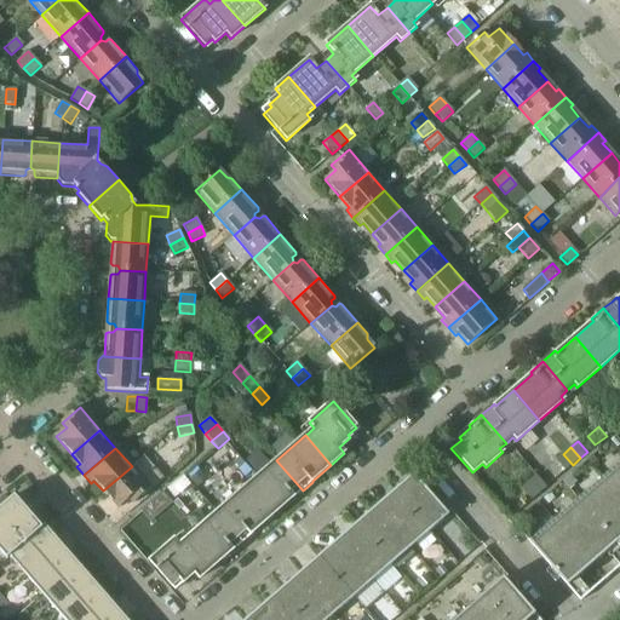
[(573,465),(563,454),(555,460),(566,471),(573,465)]
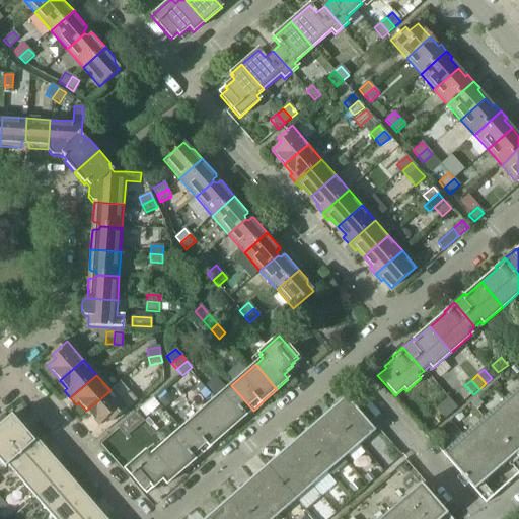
[(231,385),(206,408),(227,432),(244,417),(245,418),(253,411),(231,385)]
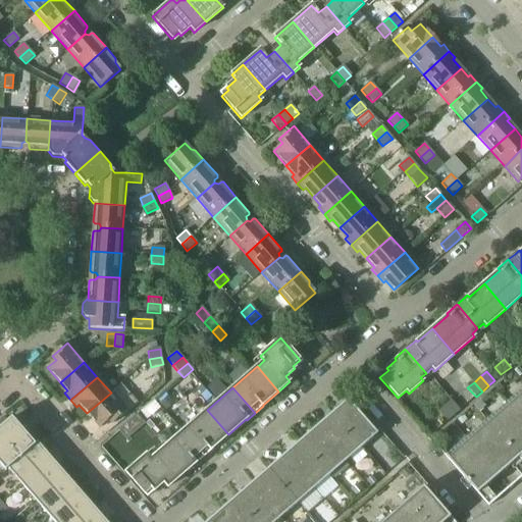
[(127,411),(111,393),(87,413),(100,428),(108,420),(109,421),(112,424),(127,411)]
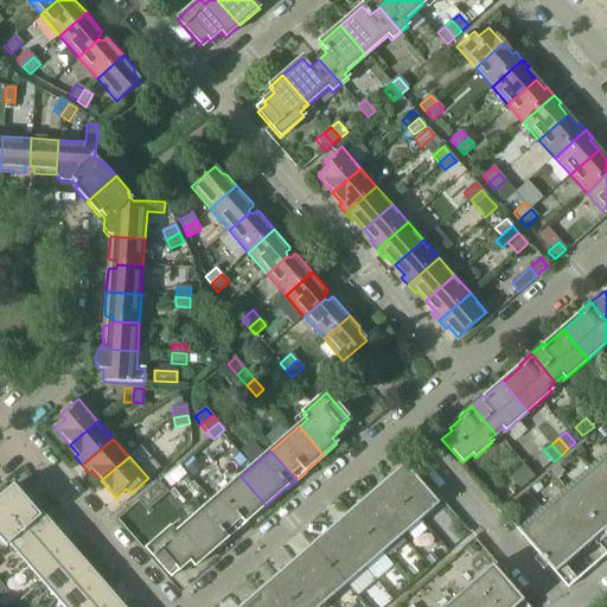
[(606,461),(522,536),(568,589),(577,581),(564,566),(594,541),(606,555),(606,554),(606,461)]
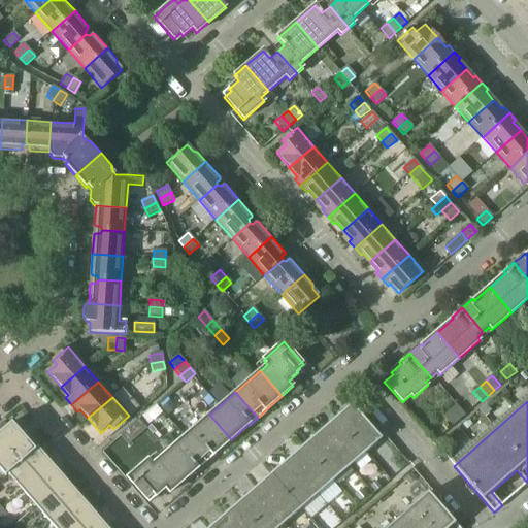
[(382,438),(355,408),(352,404),(335,419),(365,453),(382,438)]
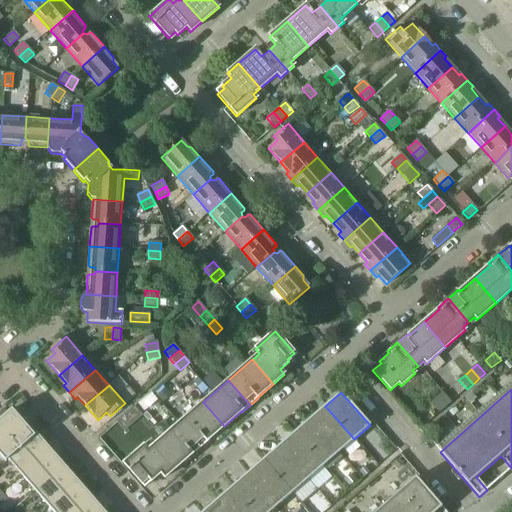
[(469,405),(476,399),(470,392),(463,398),(469,405)]
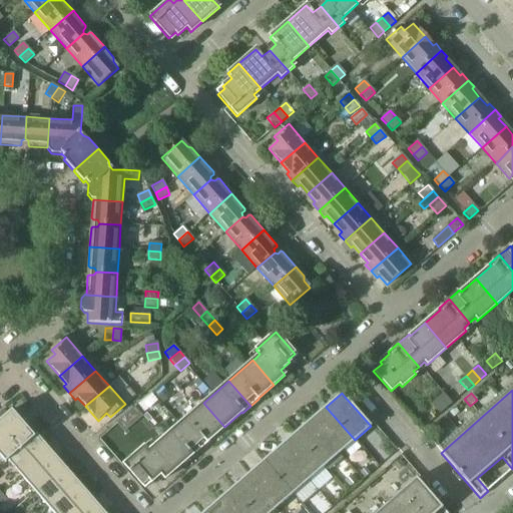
[(444,395),(437,400),(446,409),(452,404),(444,395)]
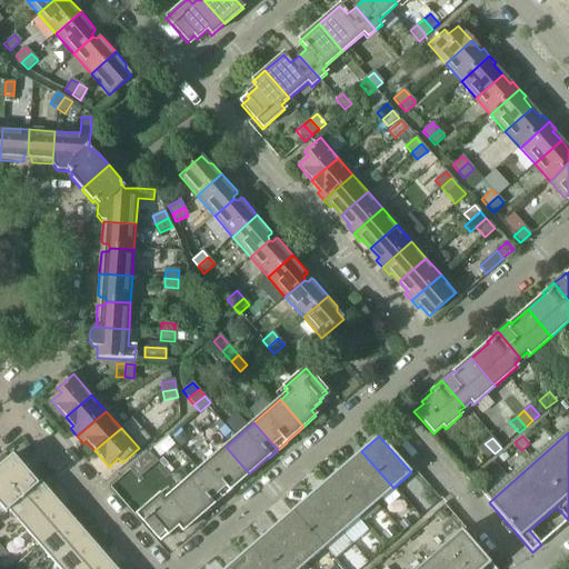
[(495,453),(485,443),(478,449),(487,460),(495,453)]
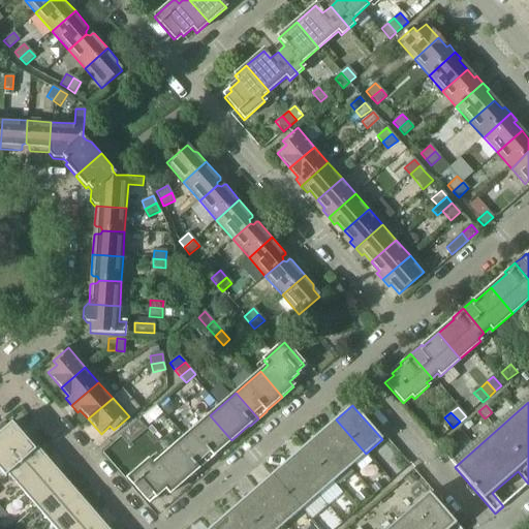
[(210,415),(184,438),(207,464),(215,457),(214,456),(231,440),(210,415)]
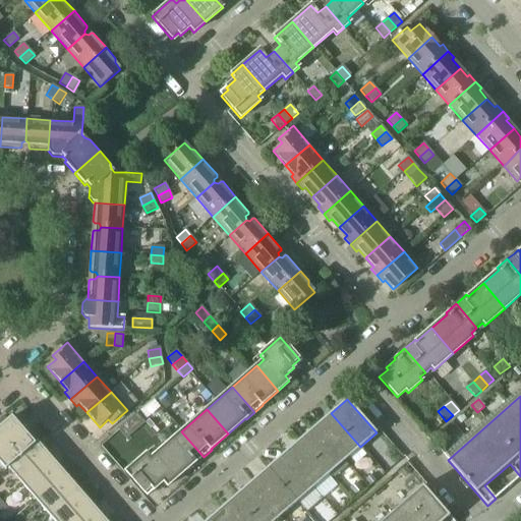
[(145,423),(136,413),(130,419),(138,428),(145,423)]
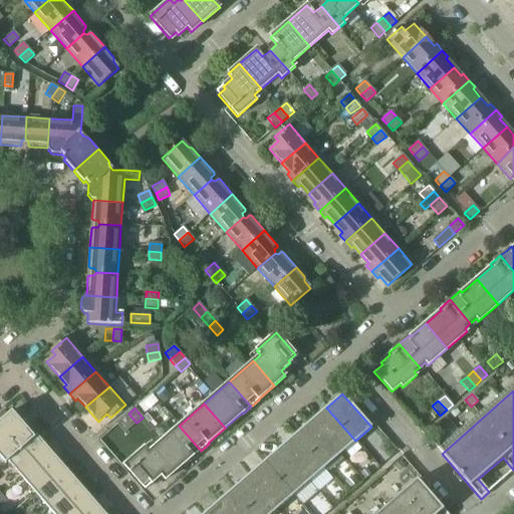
[(326,408),(310,421),(339,454),(355,441),(326,408)]
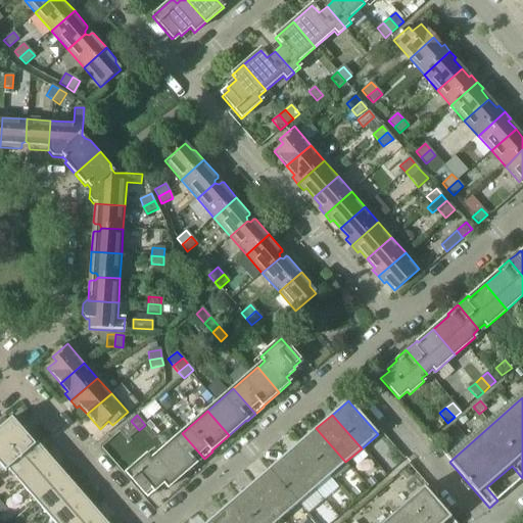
[(0,453),(24,432),(12,419),(0,428),(0,453)]
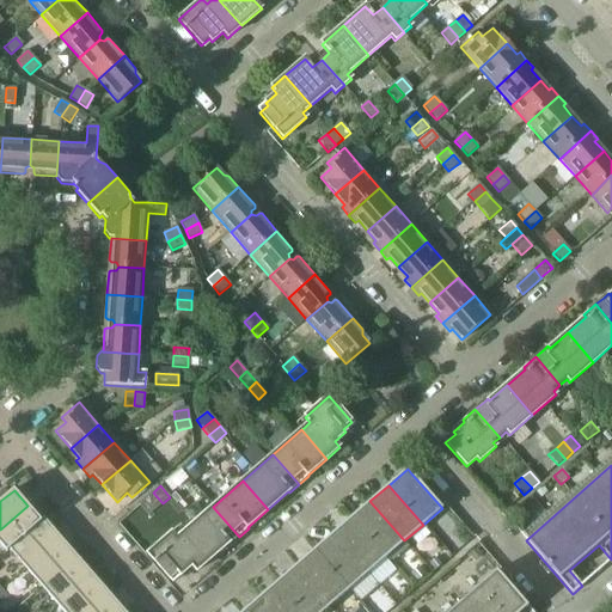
[(163,503),(153,493),(146,499),(155,509),(163,503)]
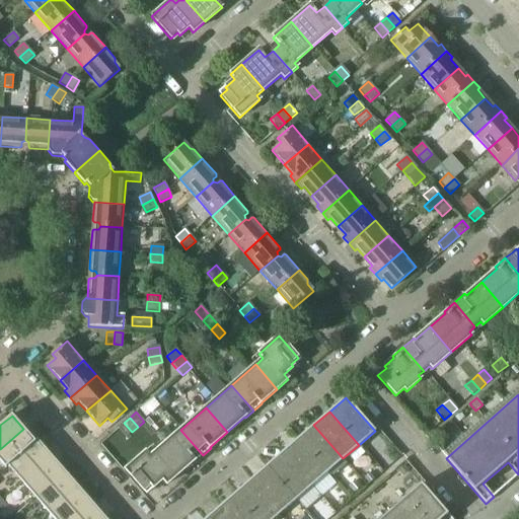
[(132,432),(124,423),(118,428),(126,437),(132,432)]
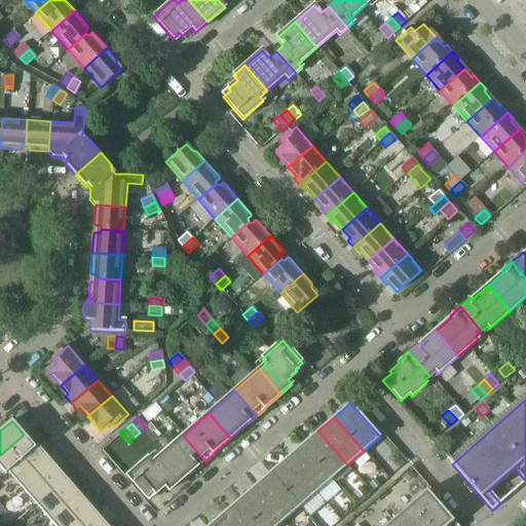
[(317,430),(308,439),(302,445),(332,479),(347,464),(317,430)]
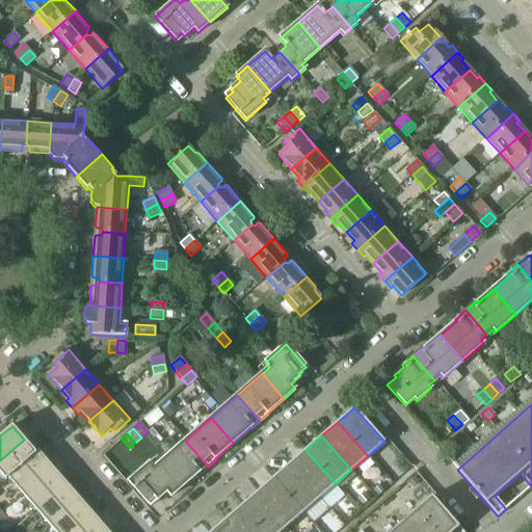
[(36,454),(35,453),(24,440),(0,460),(0,474),(5,481),(8,479),(36,454)]
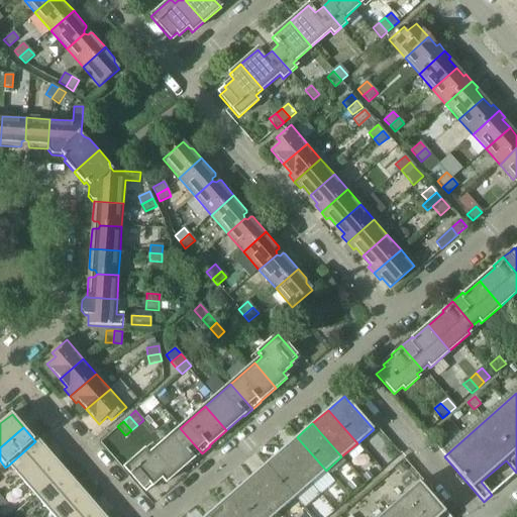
[(180,428),(156,449),(177,474),(193,459),(193,460),(202,453),(180,428)]
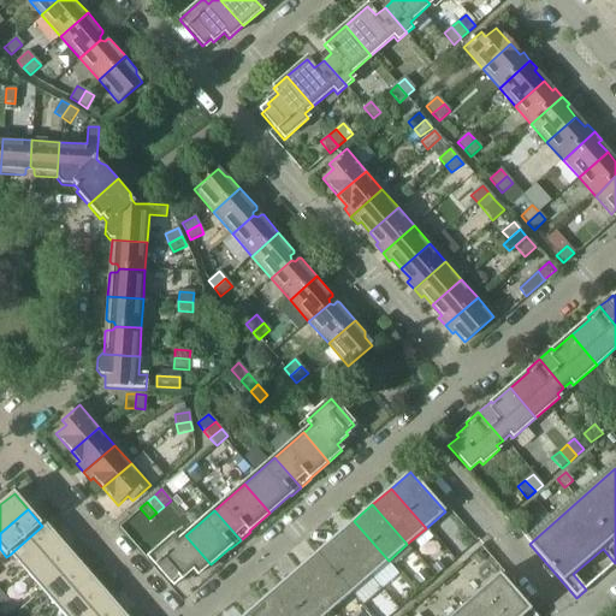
[(354,521),(335,537),(369,576),(389,561),(354,521)]
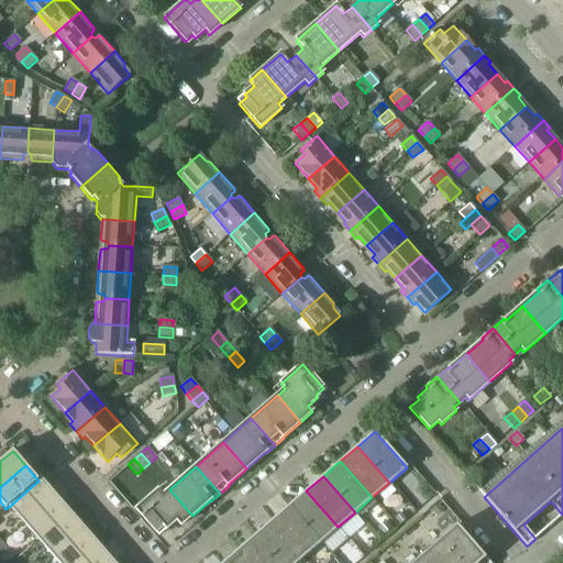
[(23,523),(55,495),(41,477),(37,479),(39,481),(9,507),(23,523)]
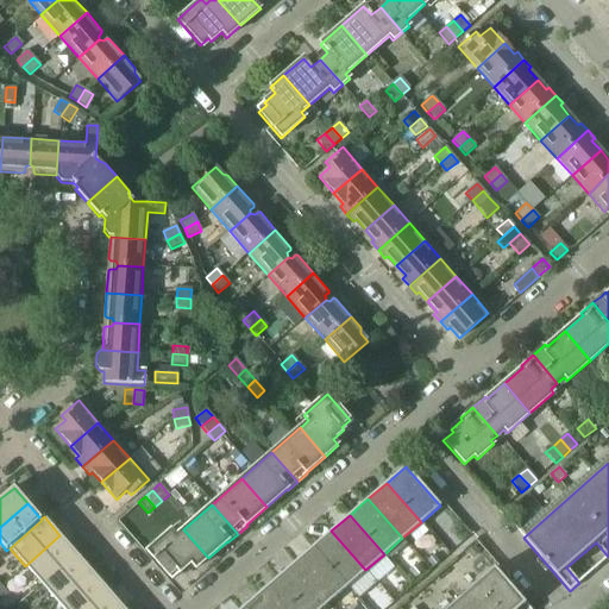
[(146,552),(169,577),(177,571),(180,573),(190,564),(195,569),(208,558),(183,529),(175,535),(170,531),(146,552)]
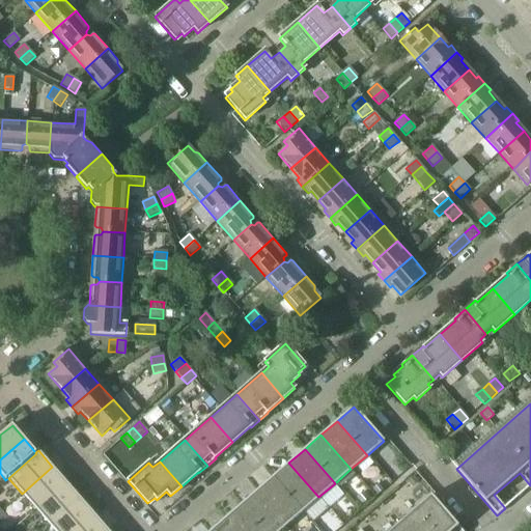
[(288,463),(273,477),(303,511),(318,497),(288,463)]
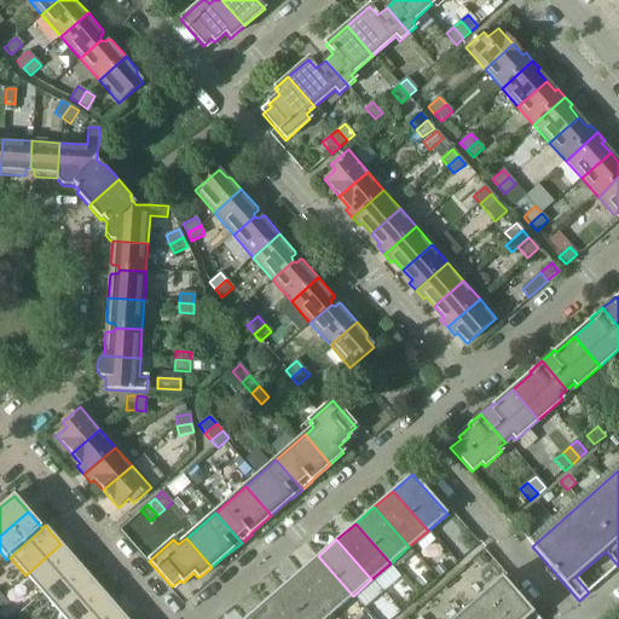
[(41,594),(77,562),(61,544),(25,576),(41,594)]
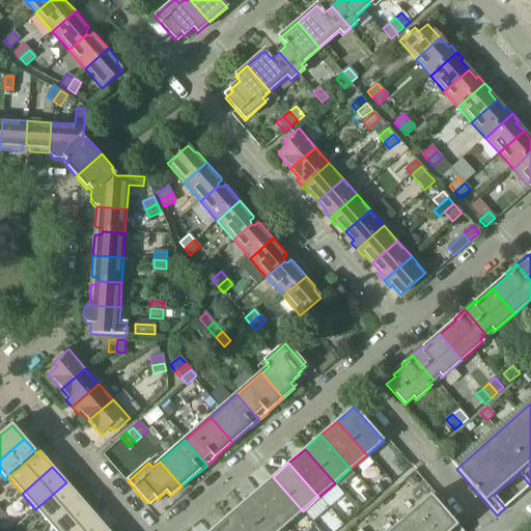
[(273,477),(256,491),(286,525),(303,511),(273,477)]
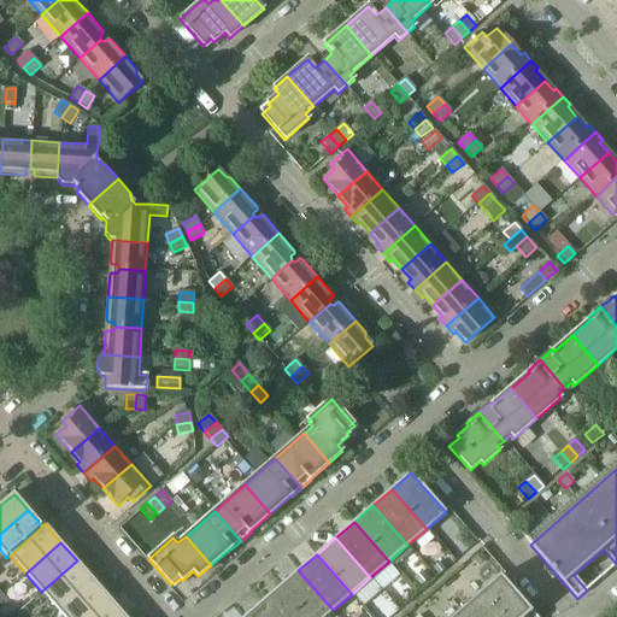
[(58,611),(94,580),(77,560),(41,592),(58,611)]
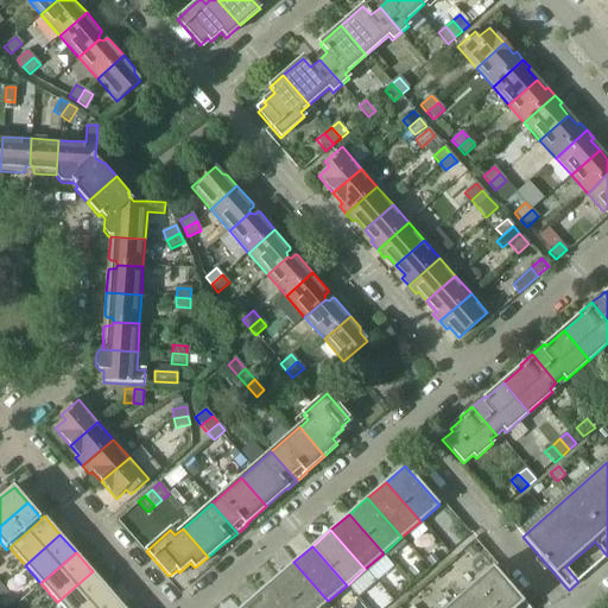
[(293,562),(276,577),(302,607),(320,607),(328,601),(293,562)]
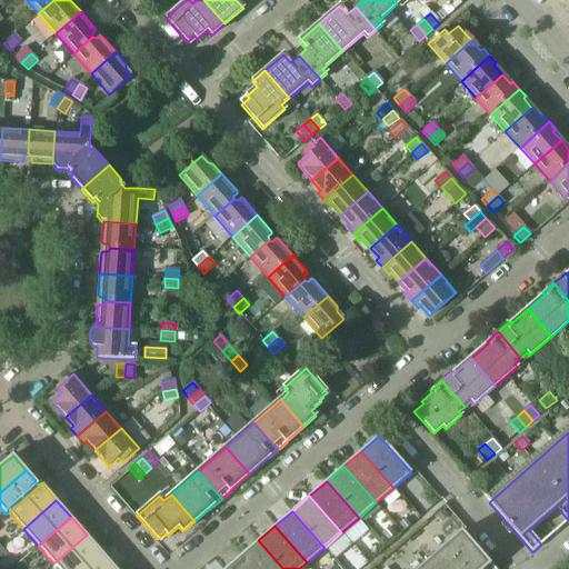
[(495,568),(462,531),(427,561),(433,568),(495,568)]
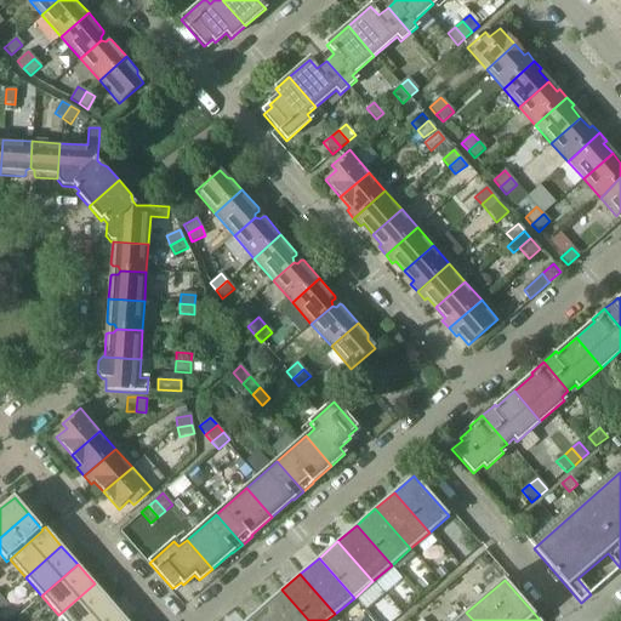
[(63,620),(90,620),(112,603),(95,584),(58,615),(63,620)]
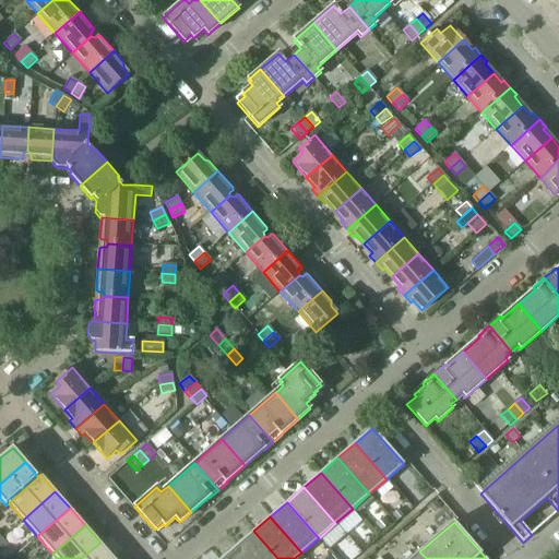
[(277,558),(253,531),(237,546),(248,558),(277,558)]
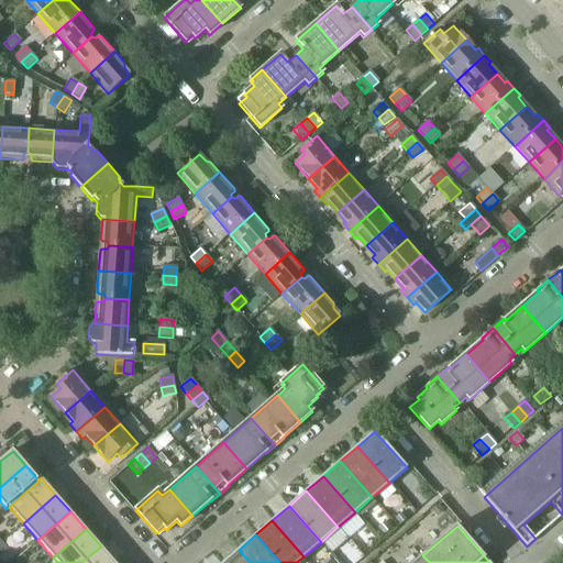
[(114,562),(101,547),(81,562),(114,562)]
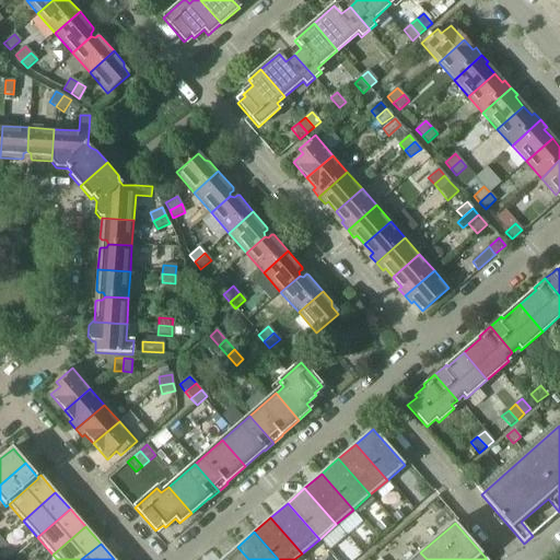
[(248,559),(237,547),(221,559),(248,559)]
